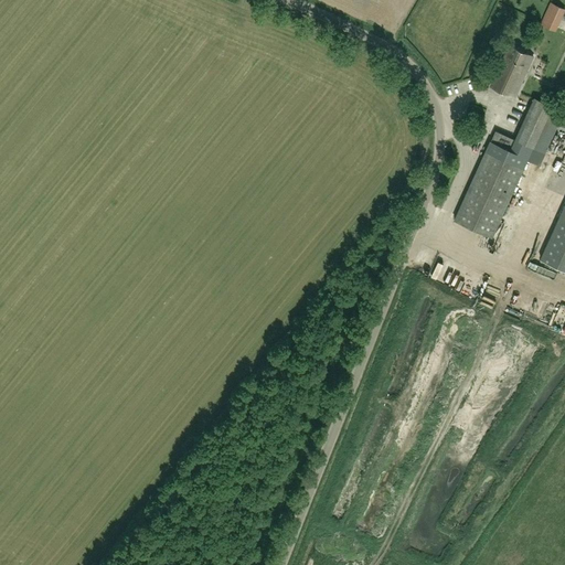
[(564,9),(552,3),(542,24),(554,30),(564,9)]
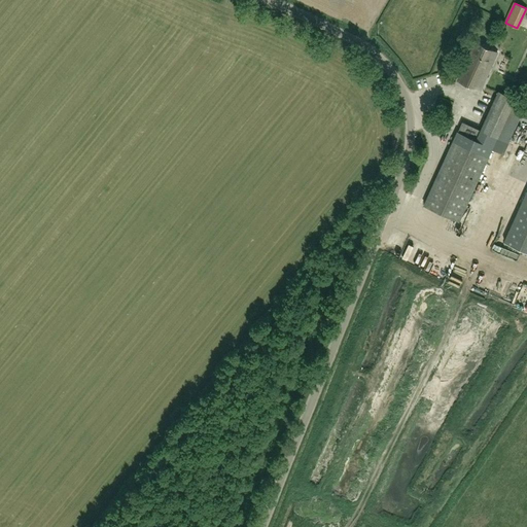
[(481,91),(497,53),(476,42),(458,80),(481,91)]
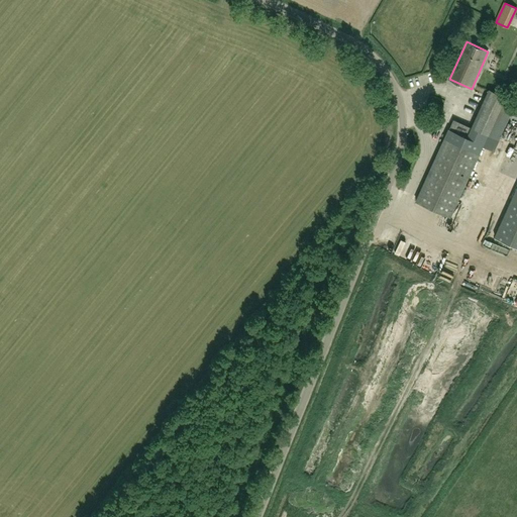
[(431,73),(419,76),(421,85),(433,82),(431,73)]
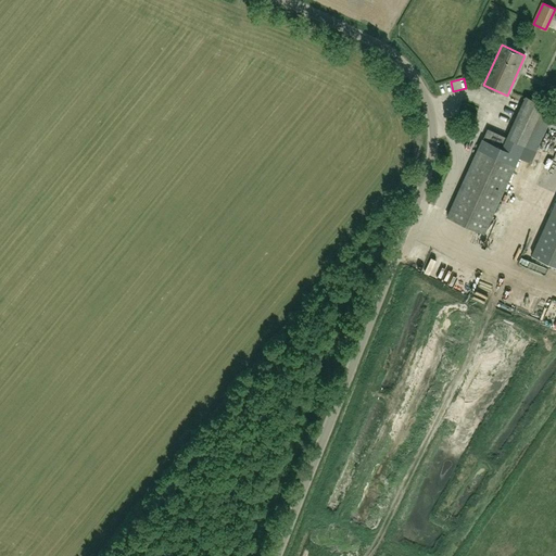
[(503,149),(519,156),(531,162),(555,111),(526,97),(507,138),(503,149)]
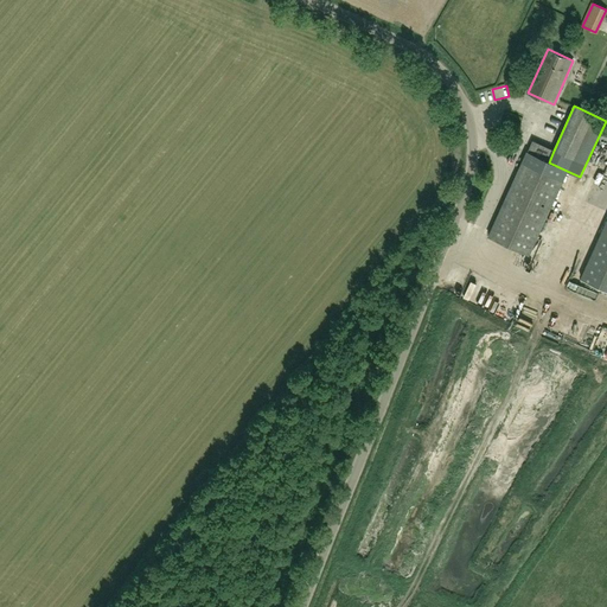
[(535,142),(534,149),(553,153),(554,146),(535,142)]
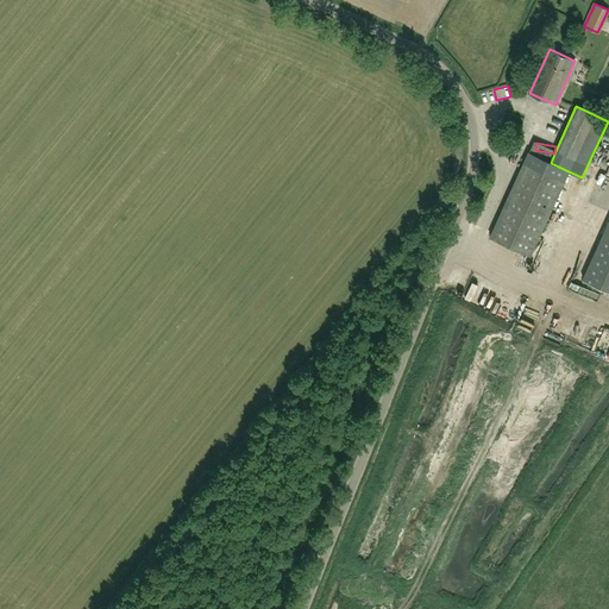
[(608,228),(588,281),(608,288),(608,228)]
